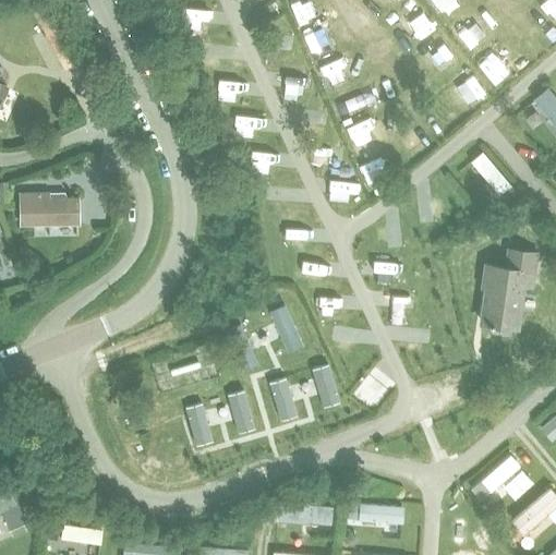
[(162,27),(183,20),(177,0),(171,0),(155,5),(162,27)]
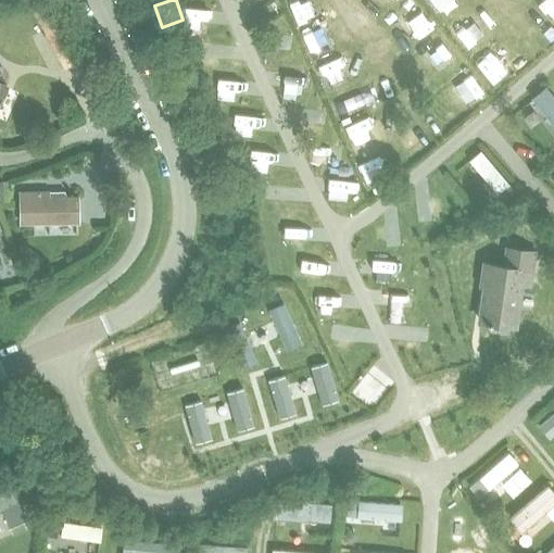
[(373,0),(359,0),(350,5),(363,26),(382,13),(373,0)]
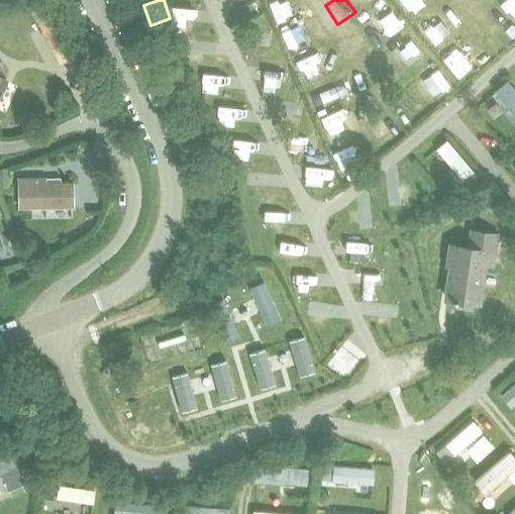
[(267,4),(245,18),(260,40),(281,26),(267,4)]
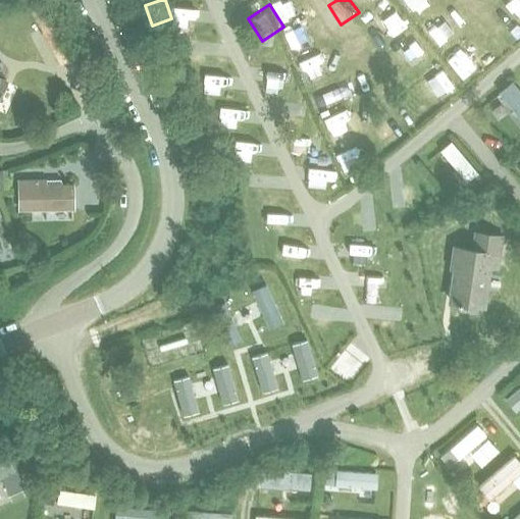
[(418,40),(434,26),(420,9),(404,23),(418,40)]
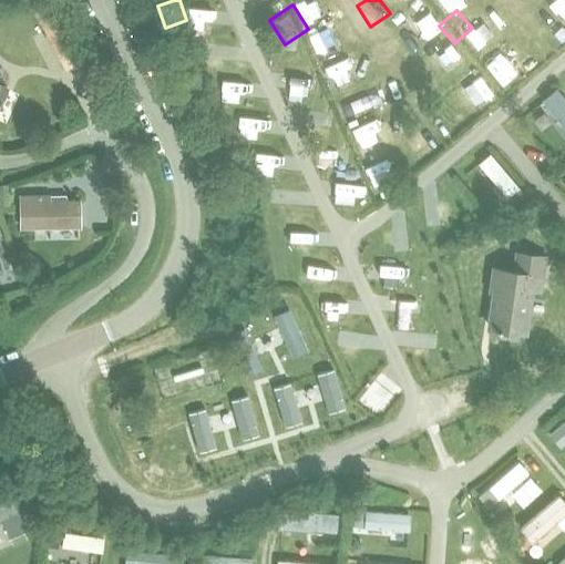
[(337,59),(357,45),(342,24),(322,39),(337,59)]
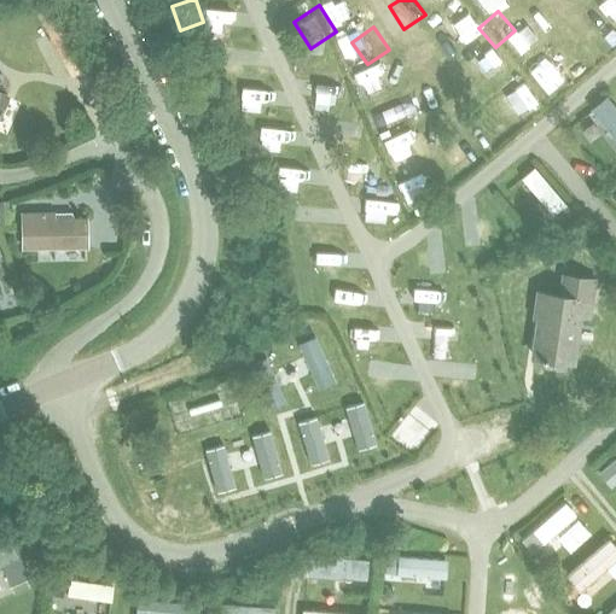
[(220,36),(198,47),(209,69),(231,58),(220,36)]
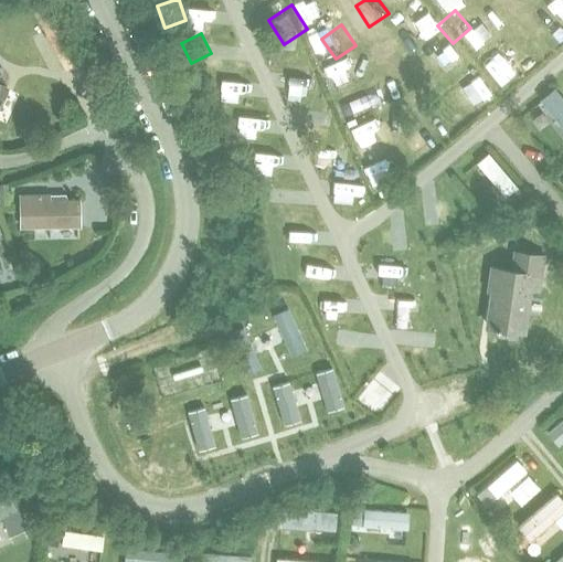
[(405,57),(420,76),(442,59),(427,40),(405,57)]
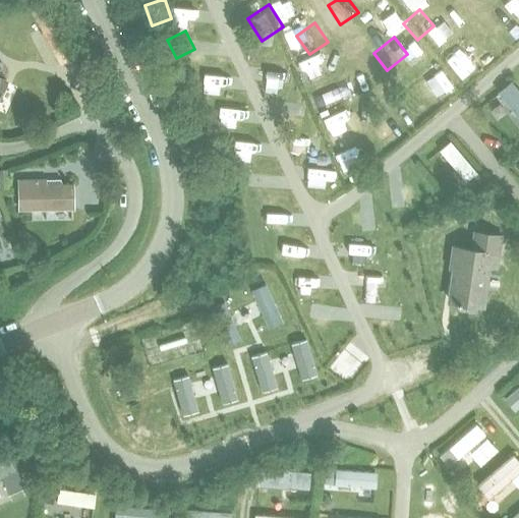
[(282,80),(300,67),(286,48),(268,61),(282,80)]
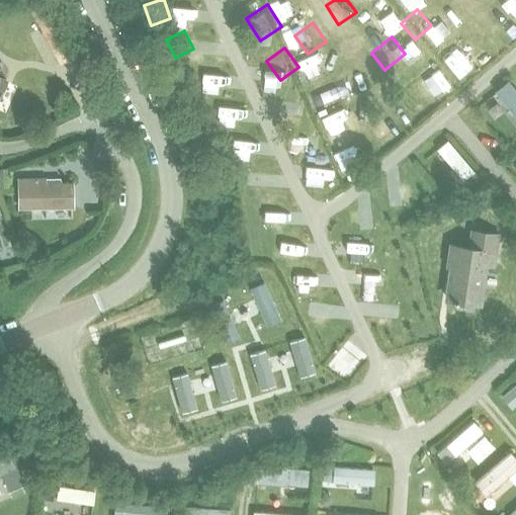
[(444,49),(429,66),(438,73),(453,56),(444,49)]
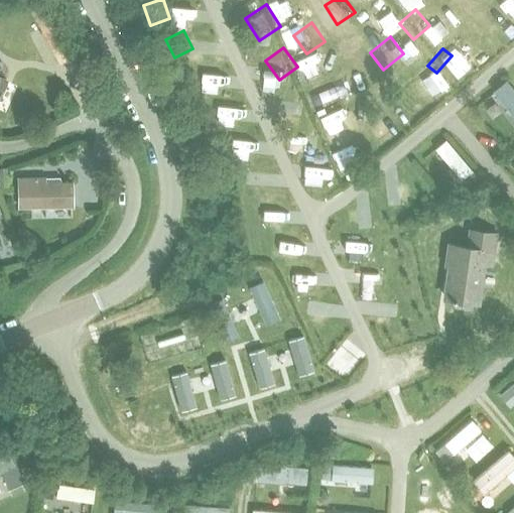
[(417,101),(431,88),(415,71),(402,84),(417,101)]
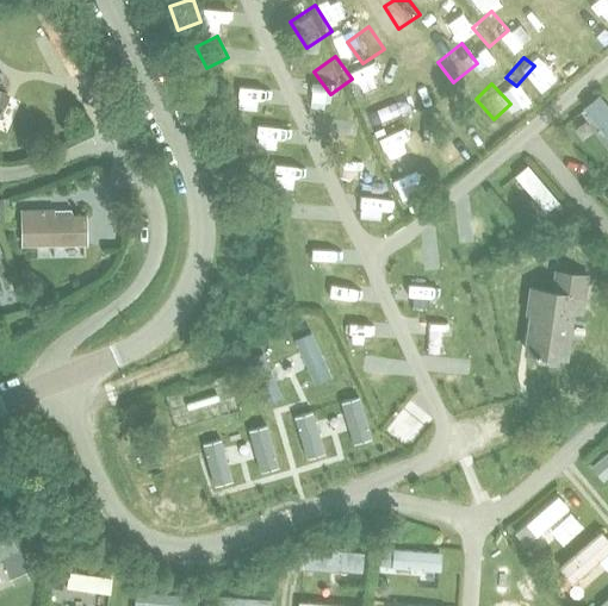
[(607,106),(601,99),(585,111),(607,138),(607,106)]
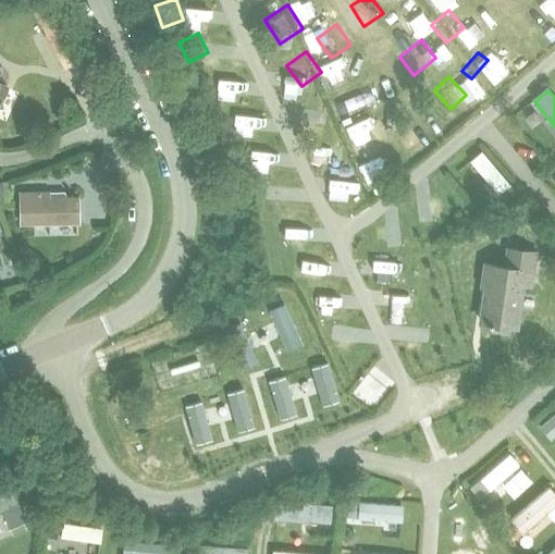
[(335,105),(346,125),(367,114),(356,94),(335,105)]
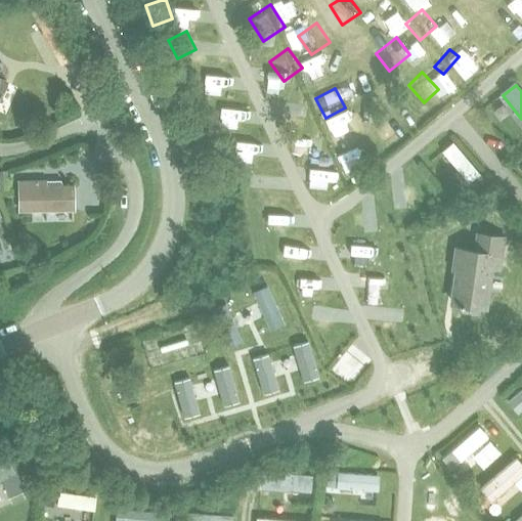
[(389,102),(372,117),(379,125),(395,111),(389,102)]
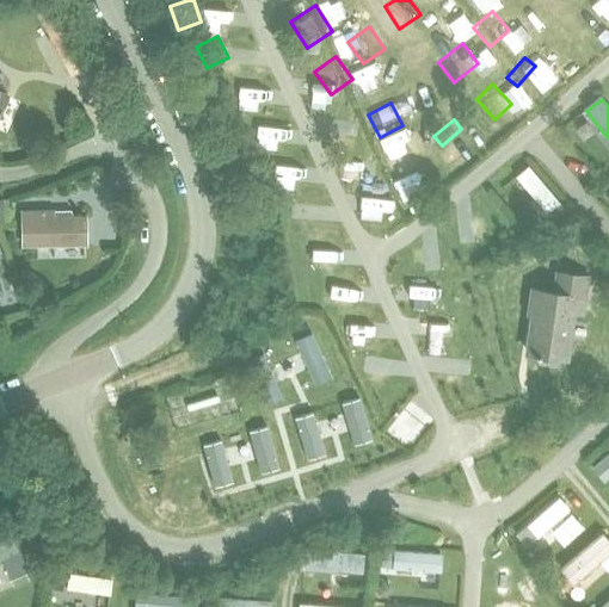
[(263,132),(235,148),(248,172),(276,158),(263,132)]
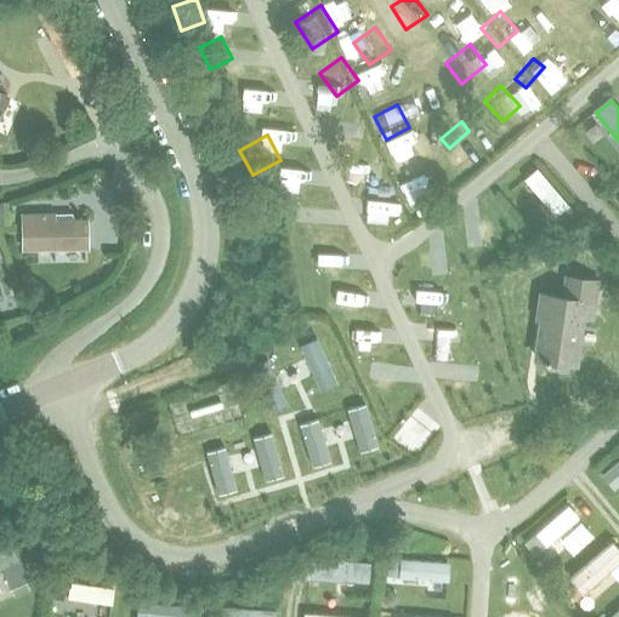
[(347,169),(372,161),(363,137),(340,144),(347,169)]
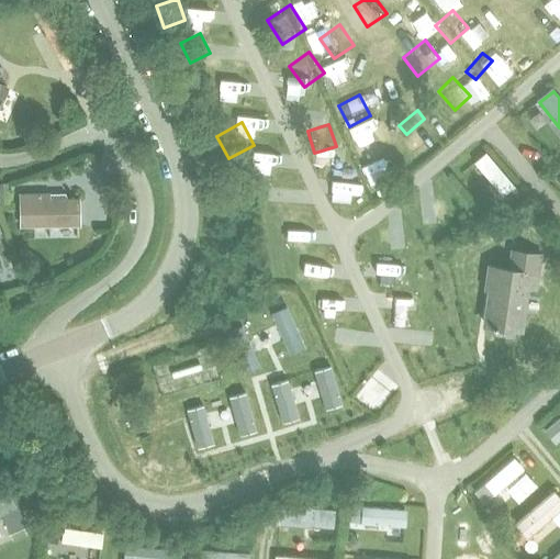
[(376,153),(369,159),(383,177),(402,161),(378,132),(367,142),(376,153)]
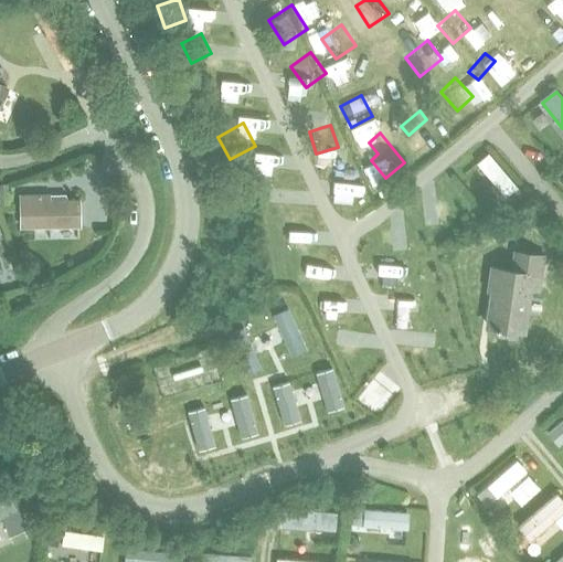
[(517,190),(487,154),(477,162),(507,198),(517,190)]
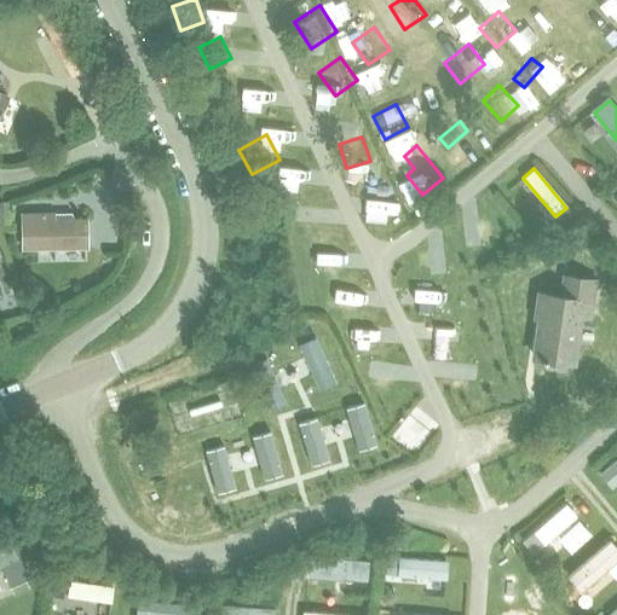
[(278,173),(261,181),(266,193),(283,185),(278,173)]
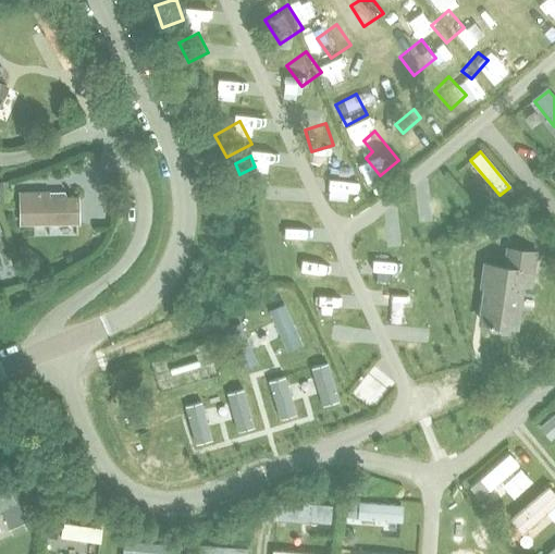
[(338,196),(367,185),(358,164),(331,174),(338,196)]
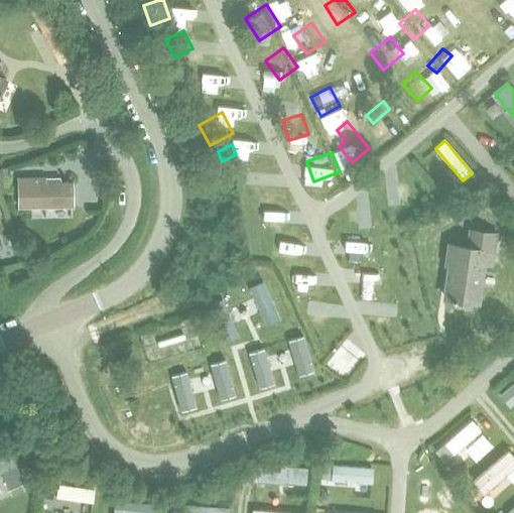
[(400,175),(380,193),(395,211),(415,194),(400,175)]
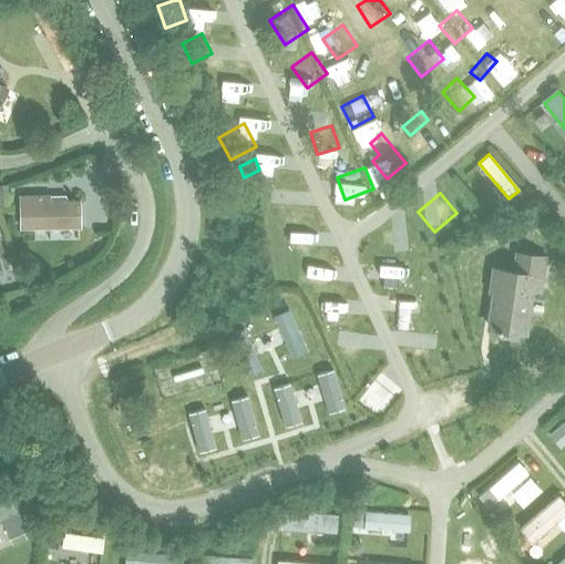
[(21,233),(80,232),(80,206),(68,206),(68,203),(67,200),(20,201),(21,233)]
